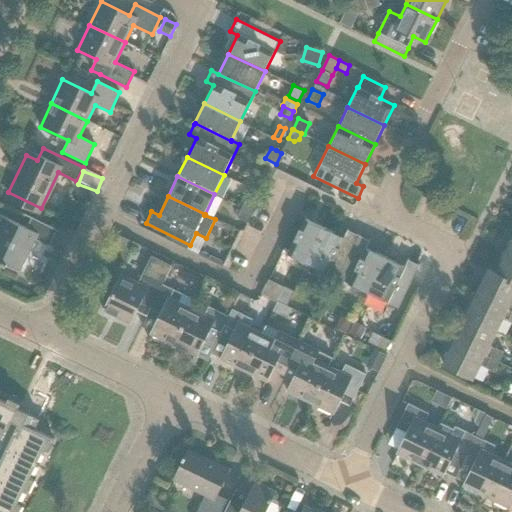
[(242,207),(253,213),(258,202),(247,197),(242,207)]
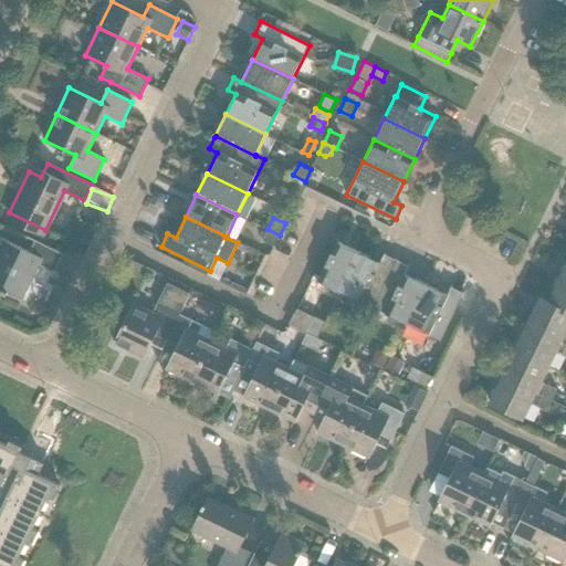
[(273,247),(280,236),(268,229),(262,241),(273,247)]
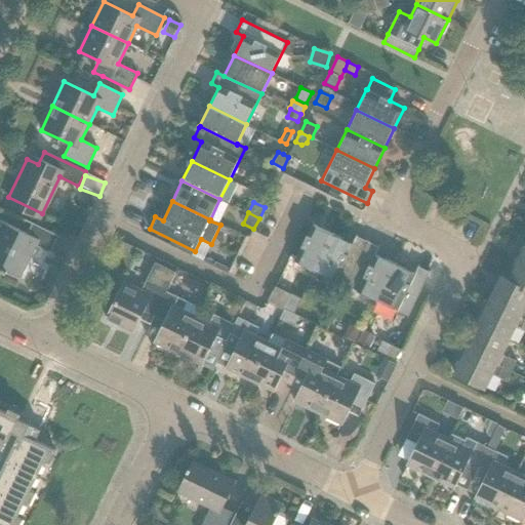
[(58,236),(33,223),(27,234),(6,224),(0,235),(0,271),(5,274),(6,272),(21,279),(36,246),(49,252),(52,247),(58,236)]
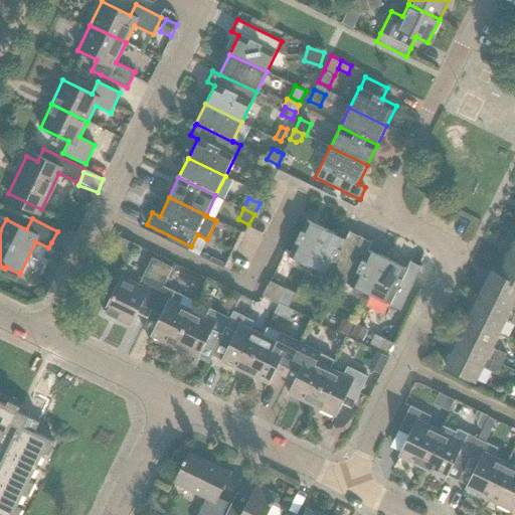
[(309,266),(327,228),(307,219),(289,256),(309,266)]
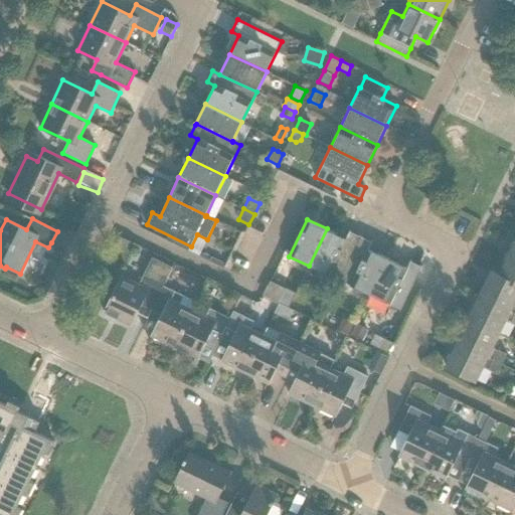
[(346,238),(327,228),(309,266),(339,281),(361,236),(350,230),(346,238)]
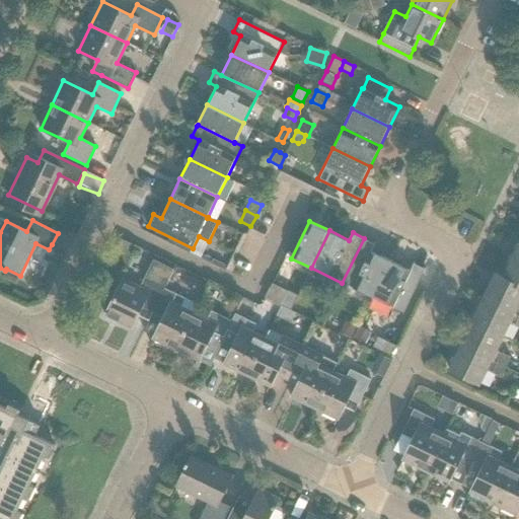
[(364,238),(342,283),(373,297),(390,261),(372,250),(375,243),(364,238)]
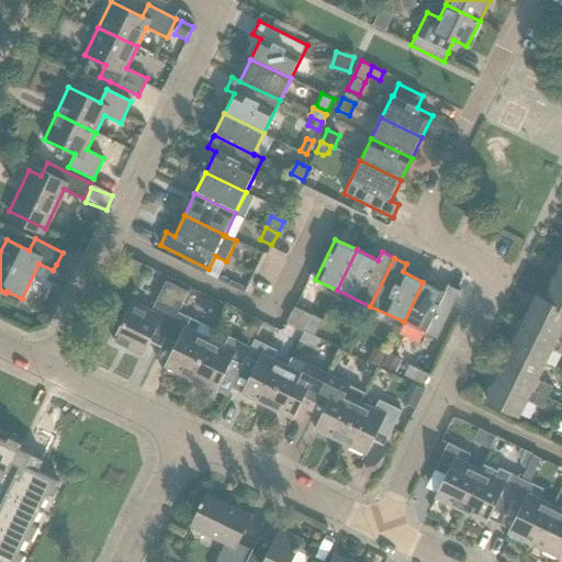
[(561,277),(557,274),(544,300),(544,301),(561,308),(561,277)]
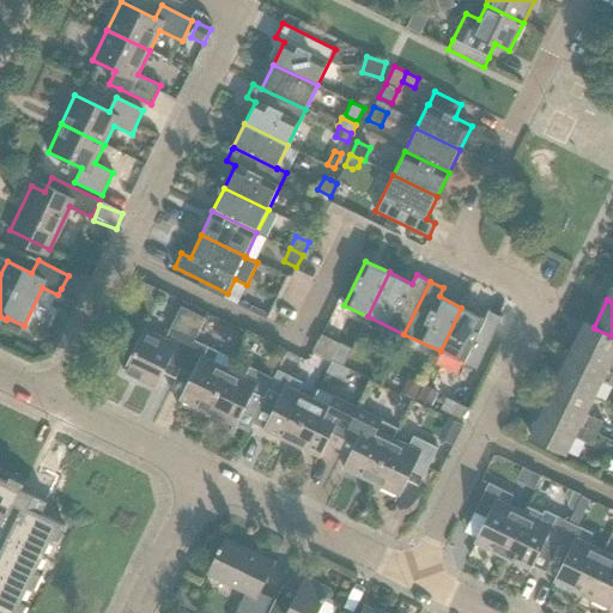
[(167,364),(180,370),(194,340),(195,340),(206,317),(181,307),(165,339),(146,329),(123,374),(155,389),(167,364)]
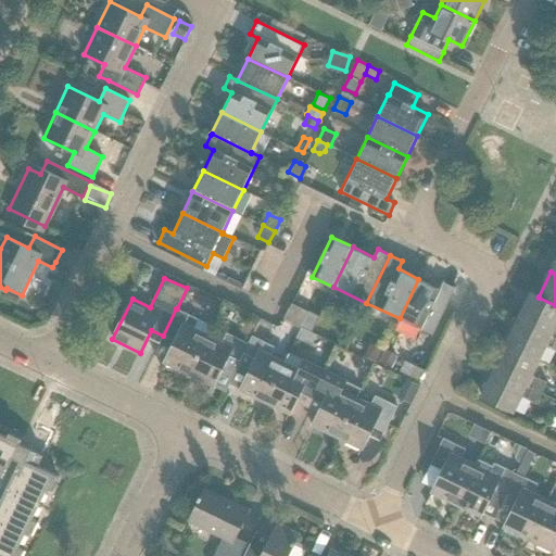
[(440,289),(418,279),(400,318),(432,335),(456,287),(443,281),(440,289)]
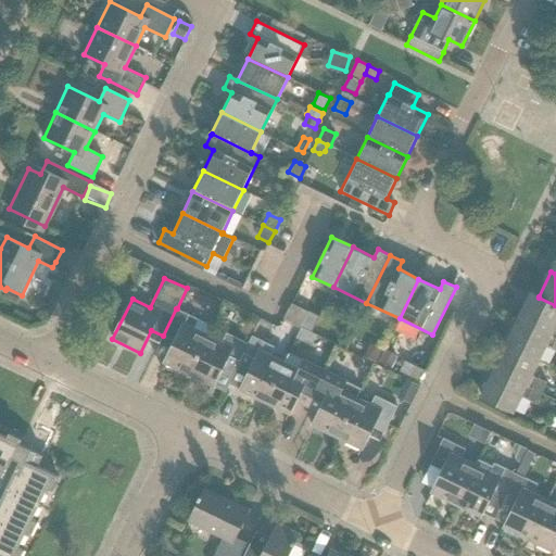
[(54,297),(41,290),(36,303),(49,310),(54,297)]
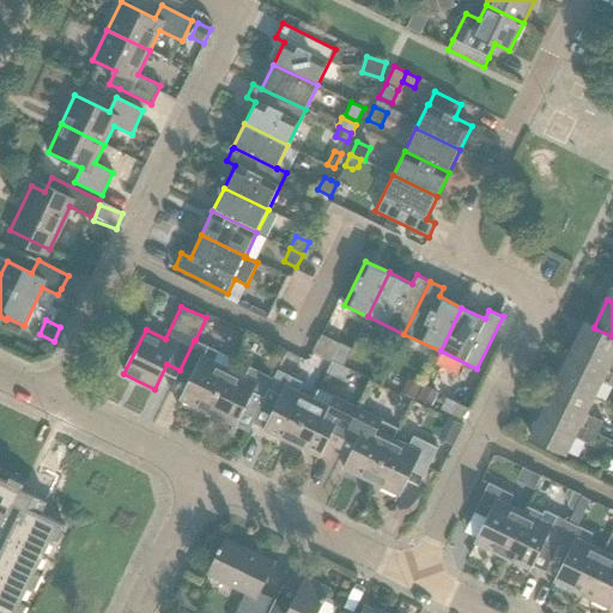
[(586,323),(571,352),(612,371),(612,337),(594,328),(594,327),(586,323)]
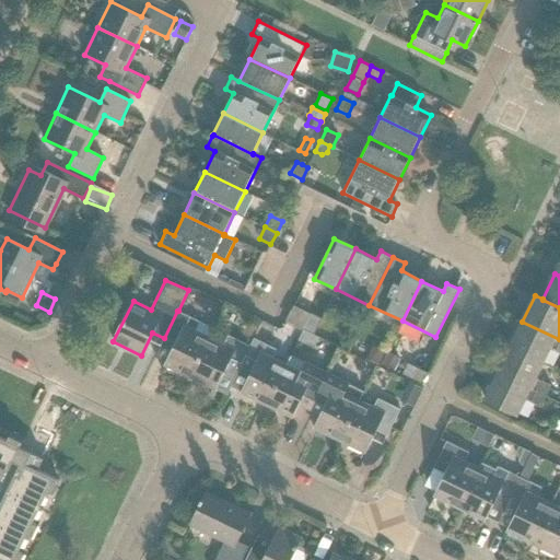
[(199,322),(178,311),(177,311),(164,338),(175,343),(164,366),(189,378),(209,338),(195,330),(199,322)]
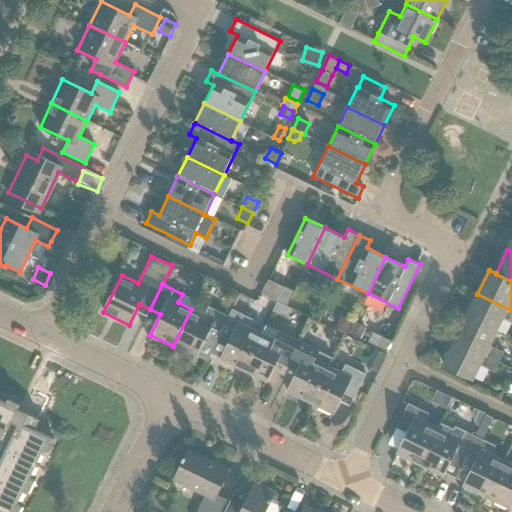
[(294,292),(283,286),(276,301),(287,306),(294,292)]
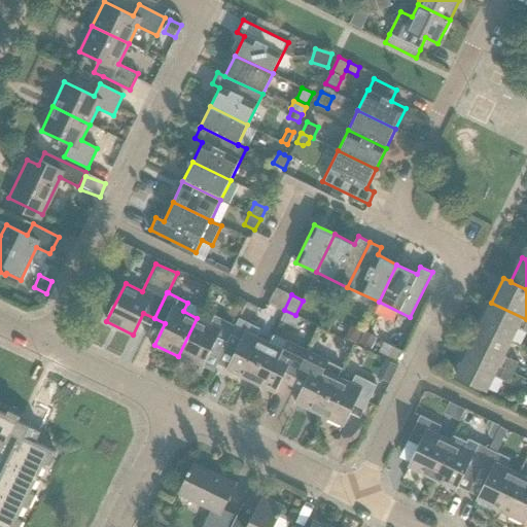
[(526,319),(491,303),(480,326),(511,342),(518,328),(526,332),(526,319)]
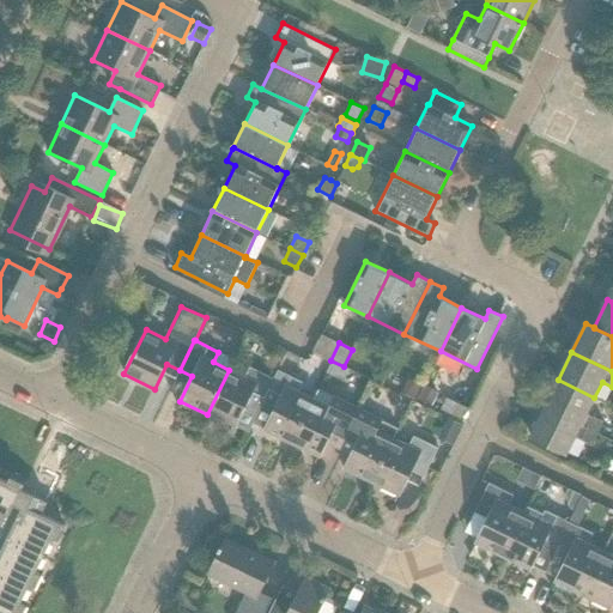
[(229,370),(207,414),(234,428),(235,426),(248,432),(259,408),(260,410),(263,400),(274,378),(250,368),(246,377),(229,370)]
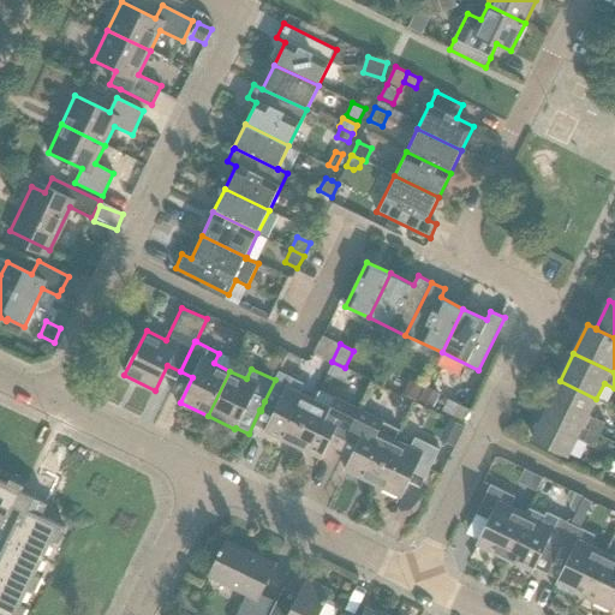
[(260,410),(249,434),(249,435),(254,425),(266,431),(266,433),(292,446),(315,401),(298,393),(303,383),(279,371),(275,380),(264,401),(261,411),(260,410)]
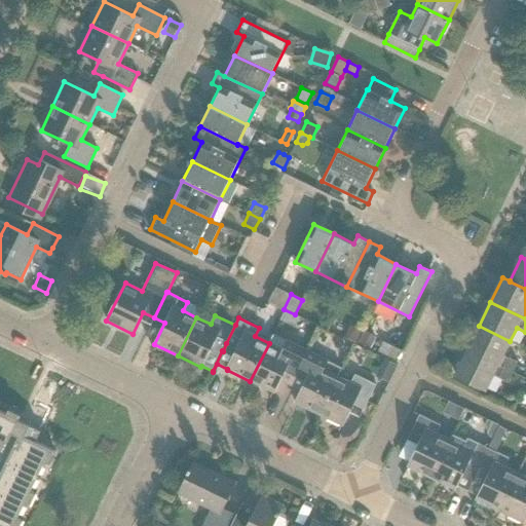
[(357,343),(362,331),(349,326),(344,338),(357,343)]
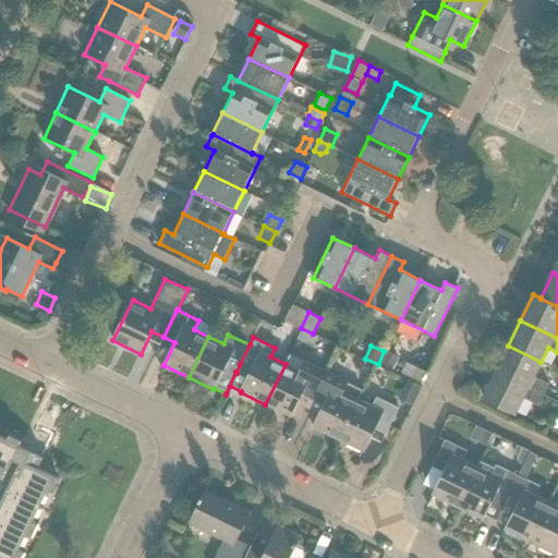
[(541,362),(508,346),(495,371),(544,395),(549,384),(534,376),(541,362)]
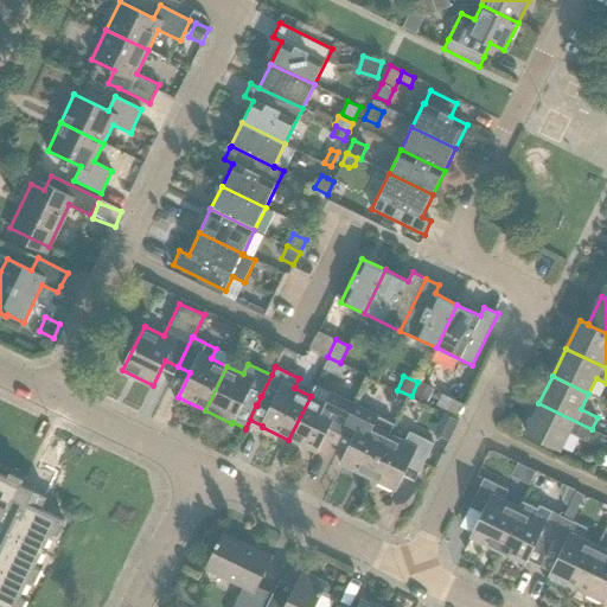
[(428,403),(434,389),(420,383),(414,397),(428,403)]
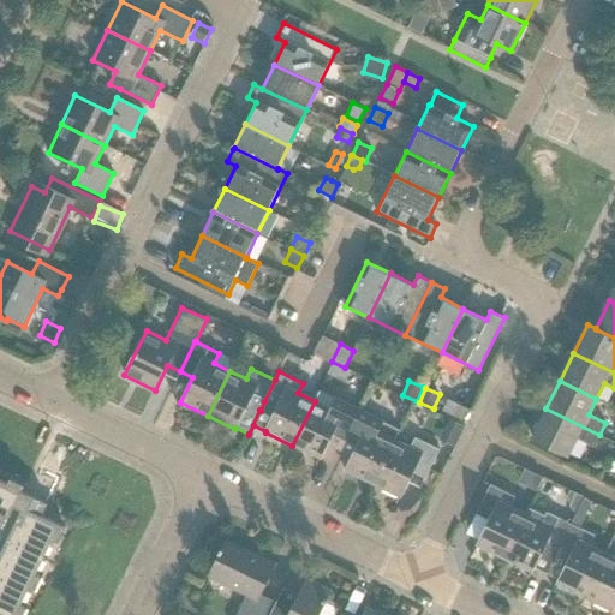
[(315,401),(292,446),(320,459),(332,434),(344,440),(359,410),(320,390),(315,401)]
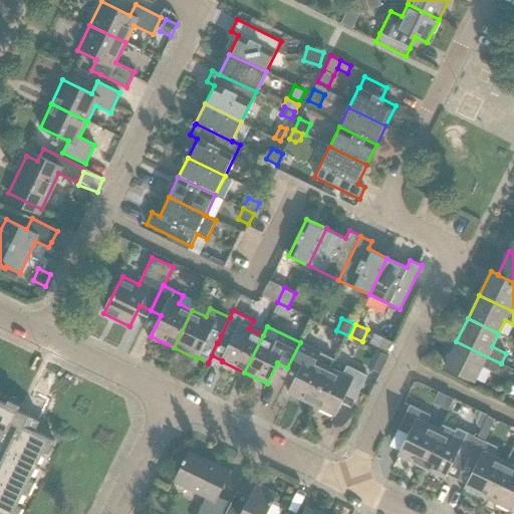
[(501,363),(456,341),(445,365),(475,380),(482,366),(496,373),(501,363)]
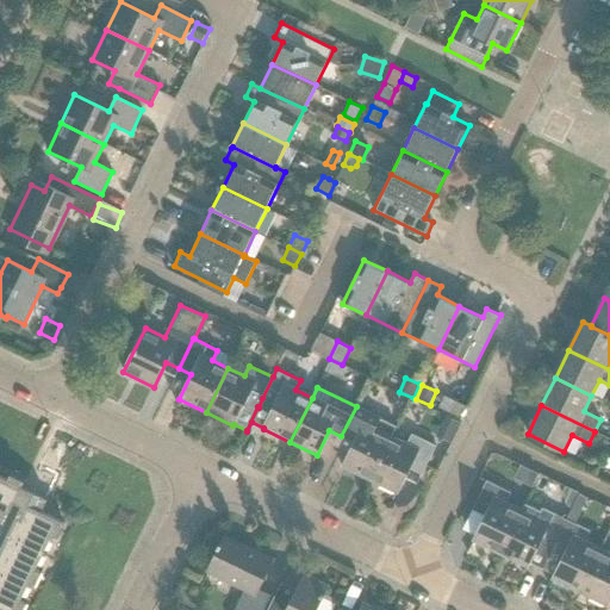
[(342,468),(369,481),(391,436),(397,427),(380,418),(356,406),(341,436),(354,443),(342,468)]
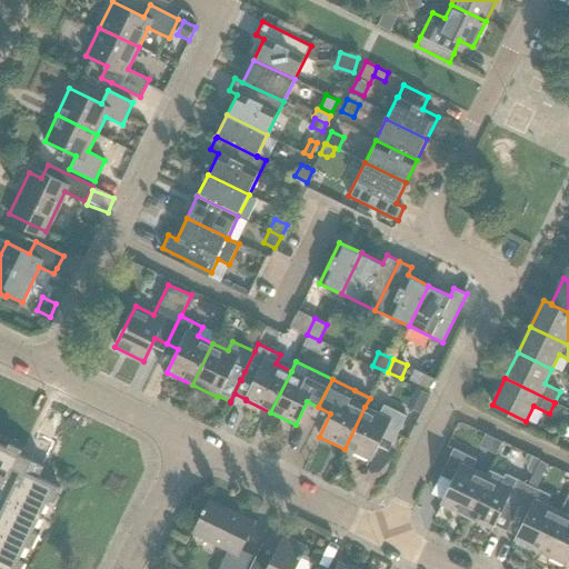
[(407,407),(420,413),(429,395),(416,388),(407,407)]
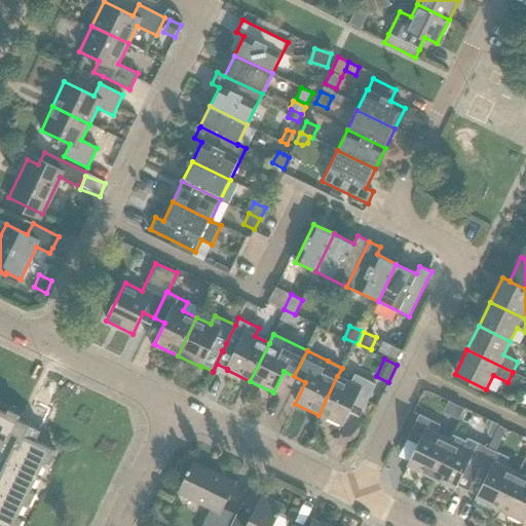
[(337,376),(318,415),(341,426),(351,405),(364,410),(375,385),(355,374),(350,383),(337,376)]
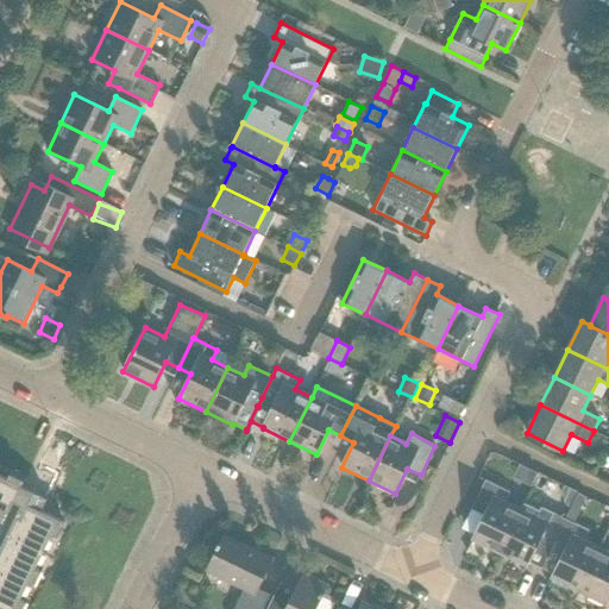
[(0,608),(2,608),(23,608),(26,603),(20,601),(29,583),(35,586),(41,572),(36,569),(52,534),(58,537),(66,522),(42,512),(48,498),(37,494),(22,487),(24,481),(10,473),(7,479),(0,476),(0,521),(12,527),(0,552),(0,608)]
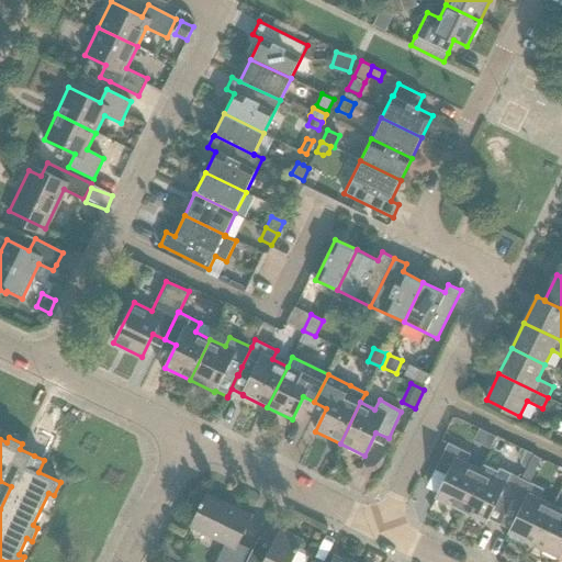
[(436,499),(460,510),(481,470),(465,463),(471,453),(448,442),(435,470),(447,476),(436,499)]
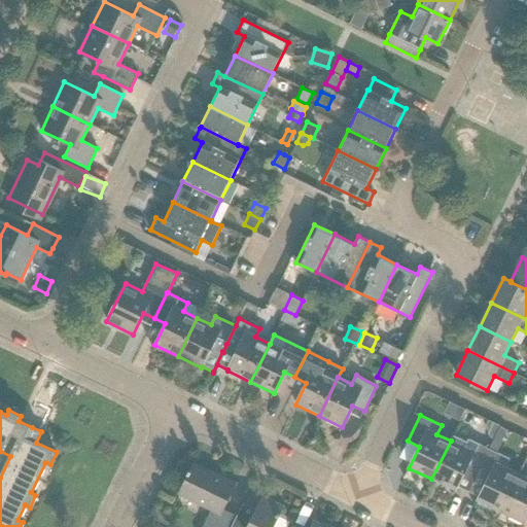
[(465,468),(477,475),(489,449),(468,438),(467,442),(454,435),(451,442),(451,441),(431,479),(455,490),(465,468)]
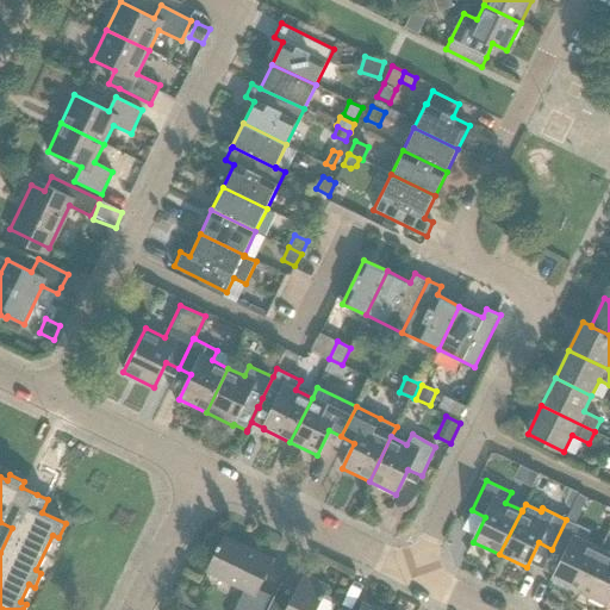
[(552,580),(579,593),(601,549),(585,541),(590,531),(566,520),(552,549),(542,570),(554,576),(552,580)]
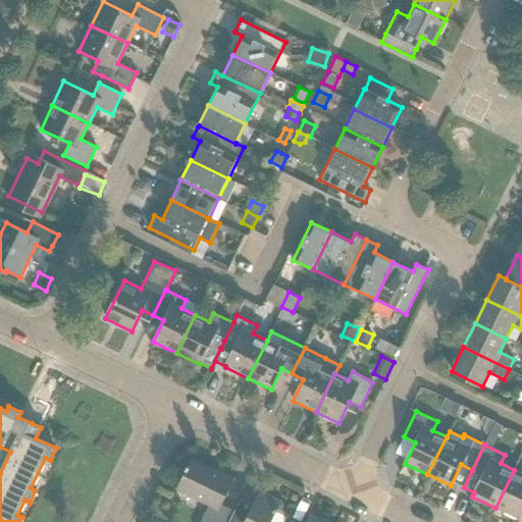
[(220,505),(232,479),(192,460),(177,489),(209,505),(201,521),(225,521),(231,510),(220,505)]
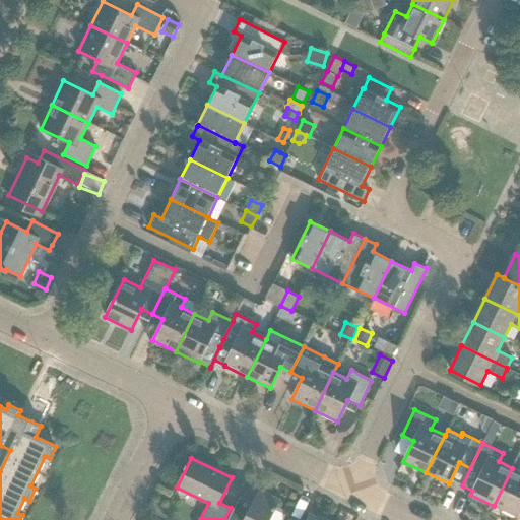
[(519,471),(512,468),(494,506),(517,517),(519,510),(519,471)]
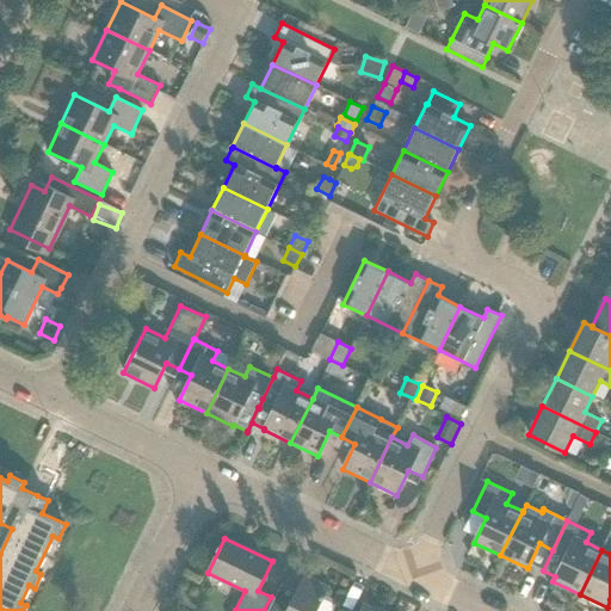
[(316,610),(328,588),(303,576),(291,600),(277,593),(267,610),(316,610)]
